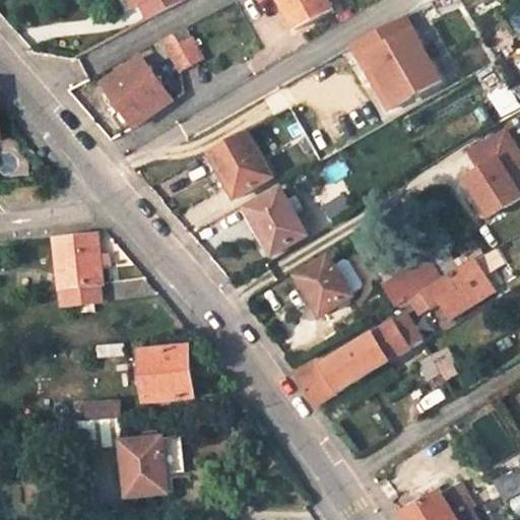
[(137,9),(144,24),(185,1),(184,0),(122,0),(128,13),(137,9)]
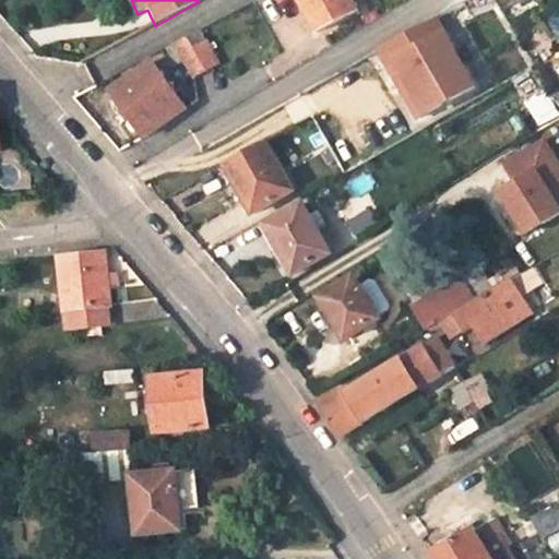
[(345,0),(297,0),(316,32),(353,14),(345,0)]
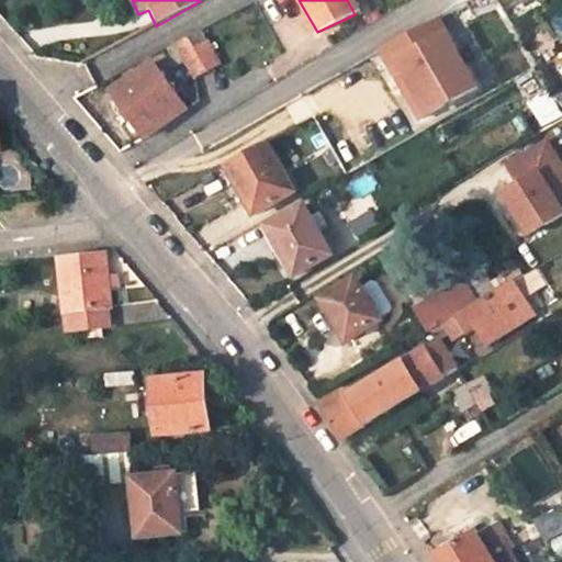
[(441,15),(377,47),(414,123),(479,91),(441,15)]
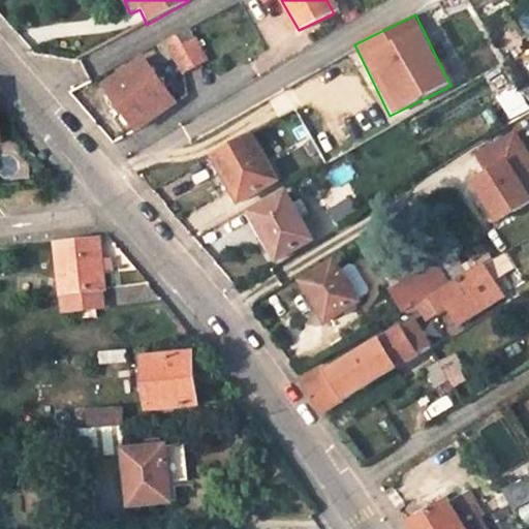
[(179,36),(167,42),(185,73),(207,61),(194,39),(183,44),(179,36)]
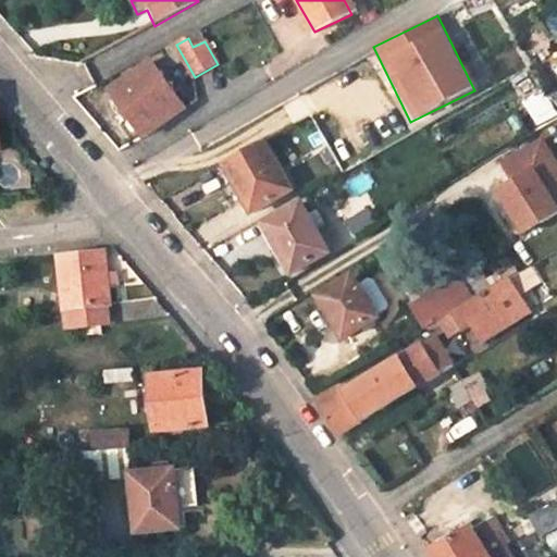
[(145,136),(183,110),(181,107),(152,64),(113,91),(145,136)]
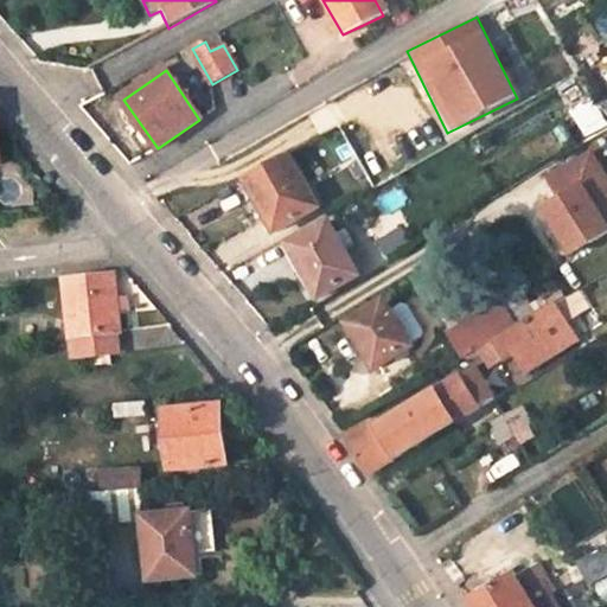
[(592,100),(574,71),(551,83),(569,113),(592,100)]
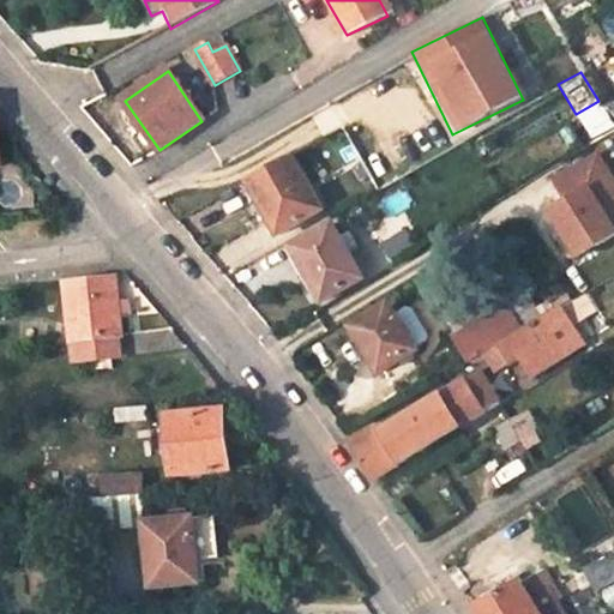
[(599,101),(576,114),(591,138),(613,125),(599,101)]
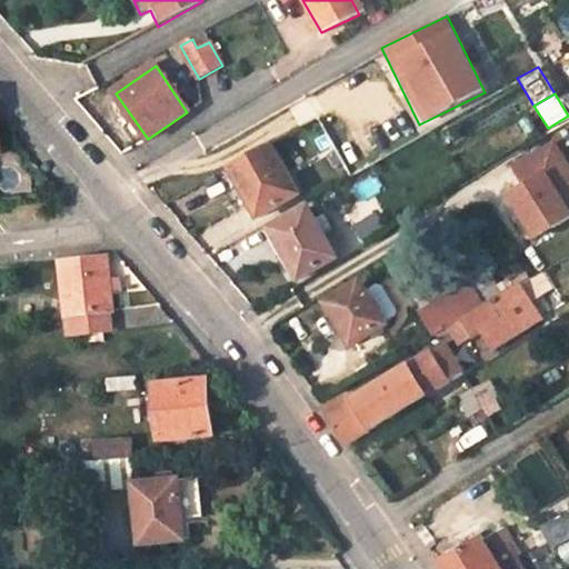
[(311,129),(313,153),(330,151),(328,128),(311,129)]
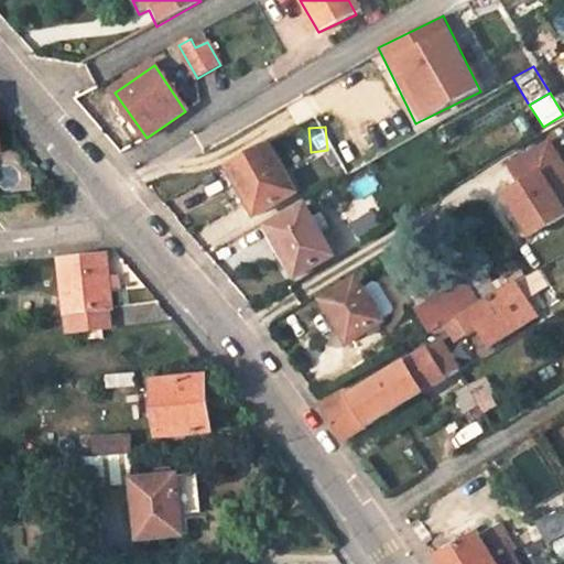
[(563,199),(563,167),(549,142),(512,163),(523,182),(516,186),(524,199),(516,205),(527,223),(541,214),(548,224),(563,214),(563,207),(561,202),(563,199)]
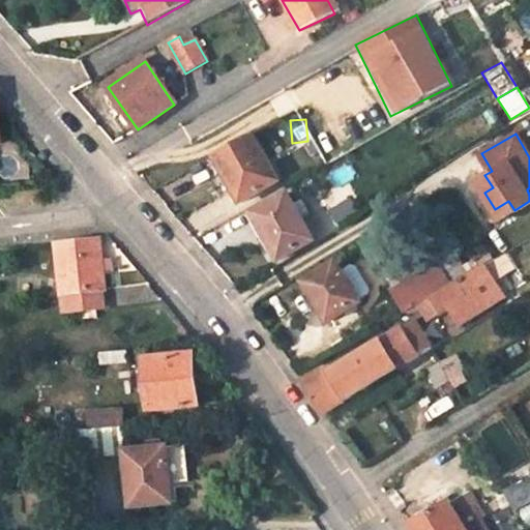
[(245,139),(213,156),(240,203),(271,185),(245,139)]
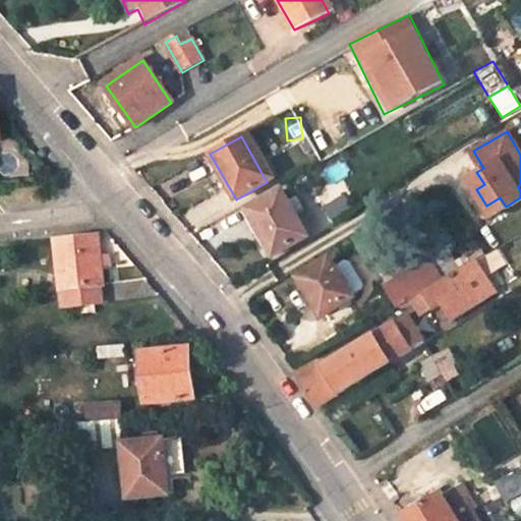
[(476,189),(484,184),(476,172),(469,176),(476,189)]
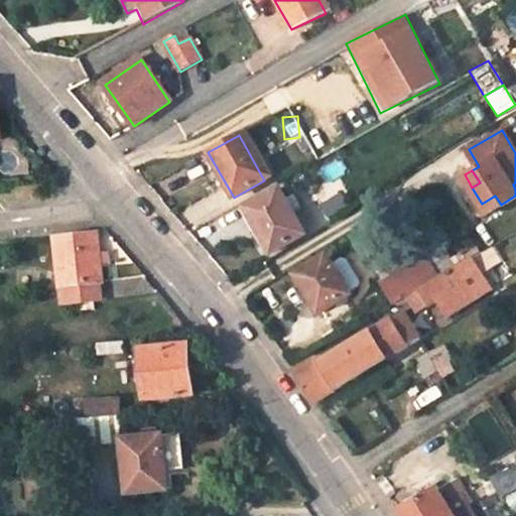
[(272,252),(304,232),(293,215),(302,209),(293,194),(284,199),(279,190),(248,210),(272,252)]
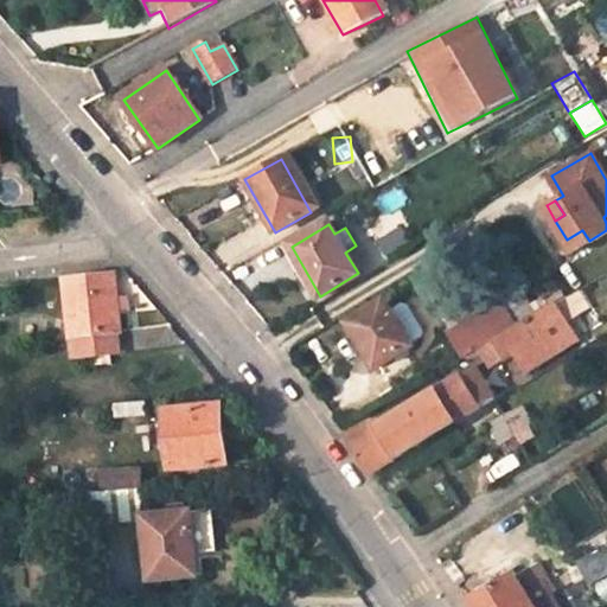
[(403,230),(378,238),(384,255),(409,246),(403,230)]
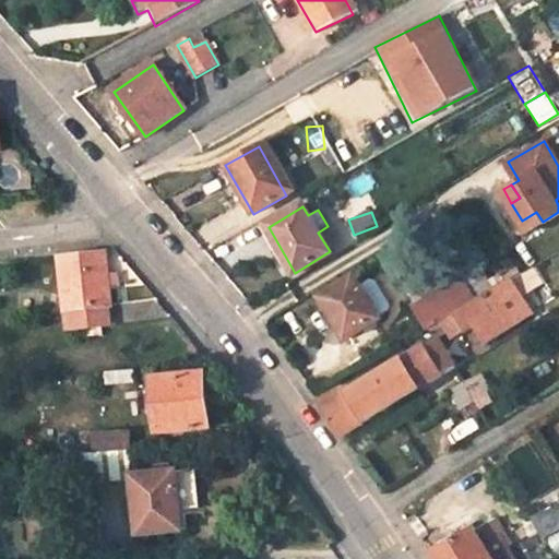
[(527,230),(543,222),(536,212),(522,221),(527,230)]
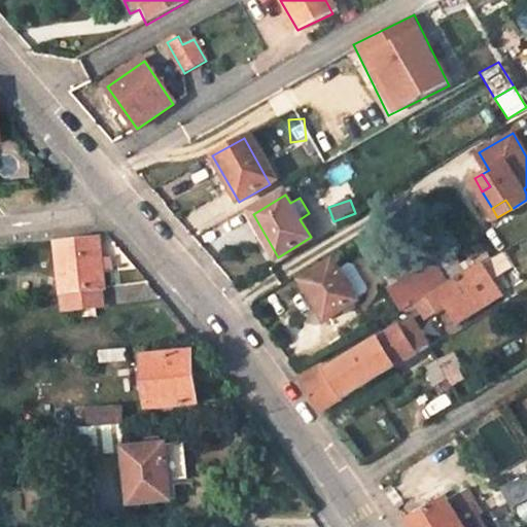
[(55,241),(63,291),(104,287),(96,237),(55,241)]
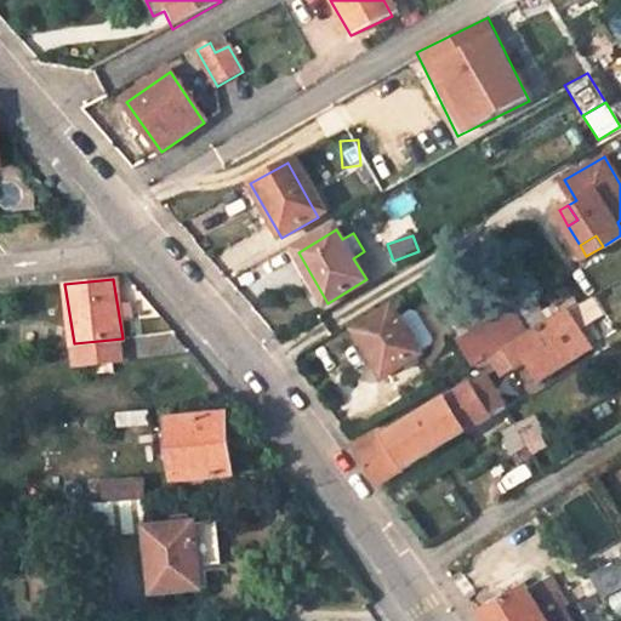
[(542,323),(546,320),(530,298),(459,343),(473,366),(490,355),(542,323)]
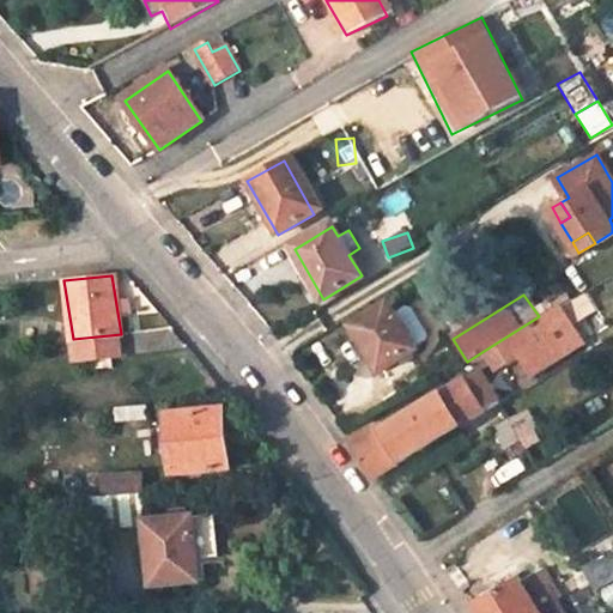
[(414,350),(388,307),(362,323),(365,329),(359,333),(381,370),(414,350)]
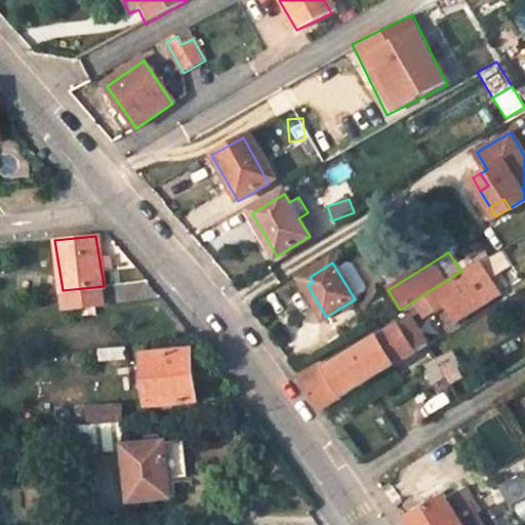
[(469,290),(458,273),(414,300),(425,318),(469,290)]
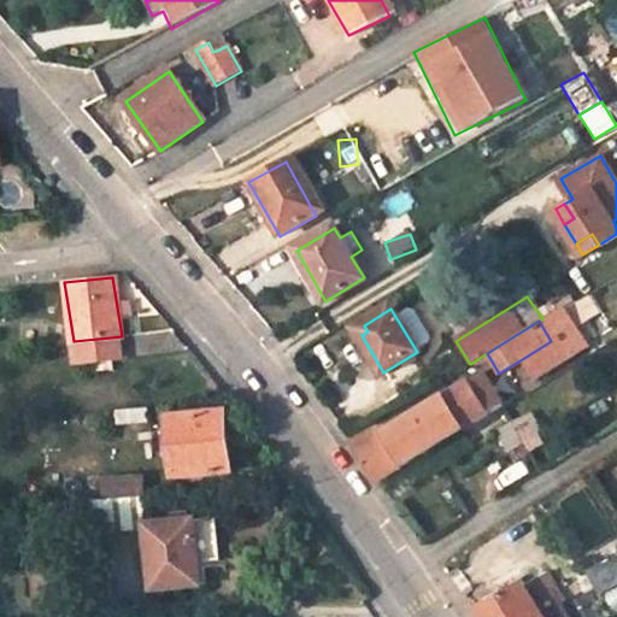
[(445,398),(463,429),(500,406),(482,375),(445,398)]
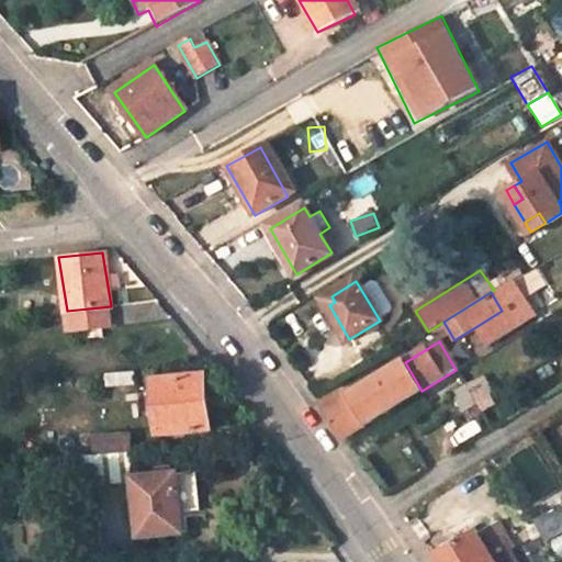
[(422,391),(405,362),(349,396),(366,427),(422,391)]
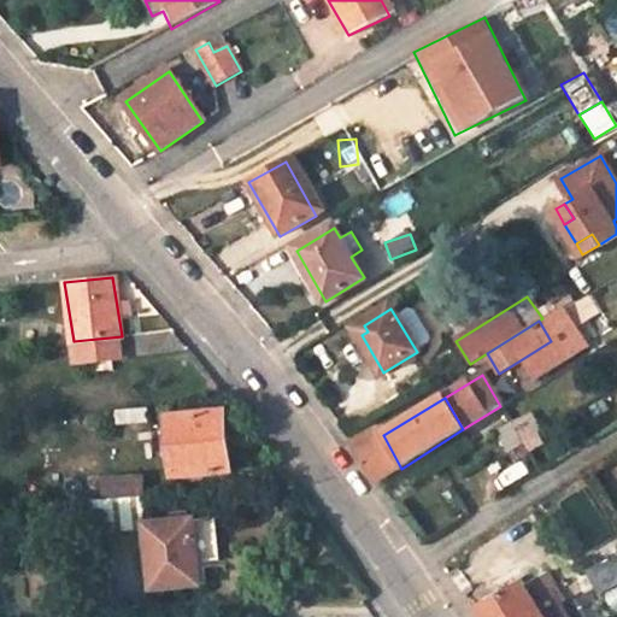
[(117,410),(119,425),(148,422),(146,407),(117,410)]
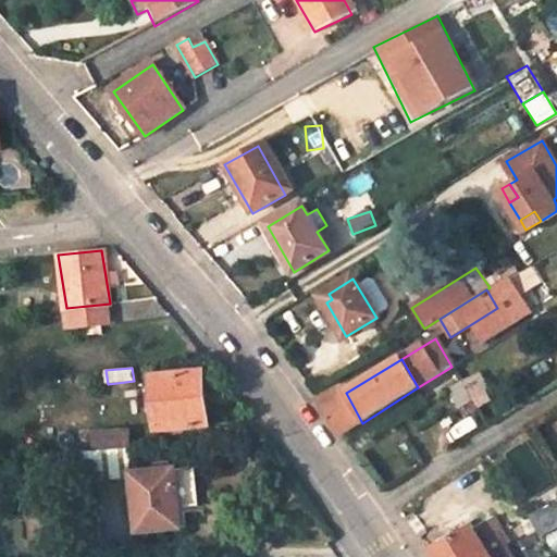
[(152,379),(159,432),(208,426),(201,373),(152,379)]
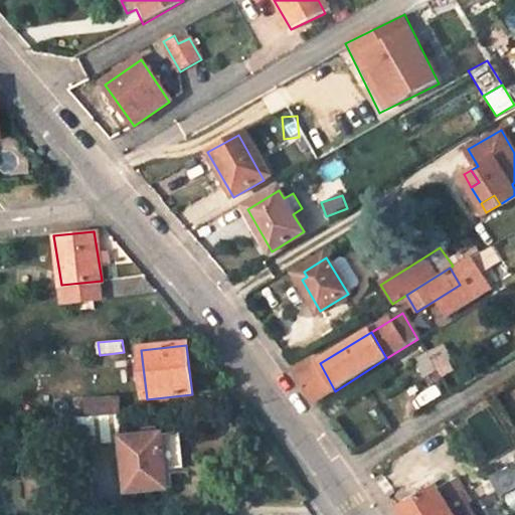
[(424,377),(437,370),(435,368),(426,353),(414,361),(424,377)]
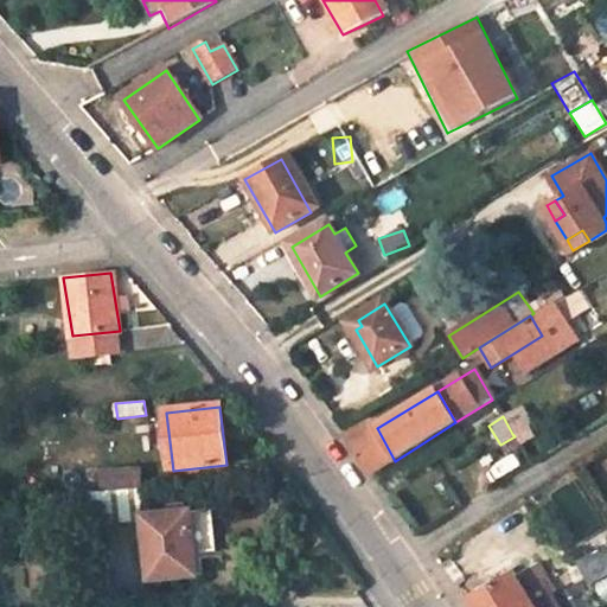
[(371,474),(395,461),(377,428),(375,425),(349,440),(371,474)]
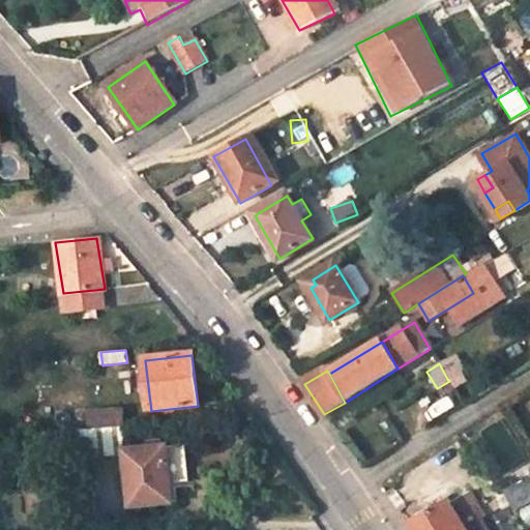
[(447,379),(449,381),(453,388),(463,382),(459,373),(447,379)]
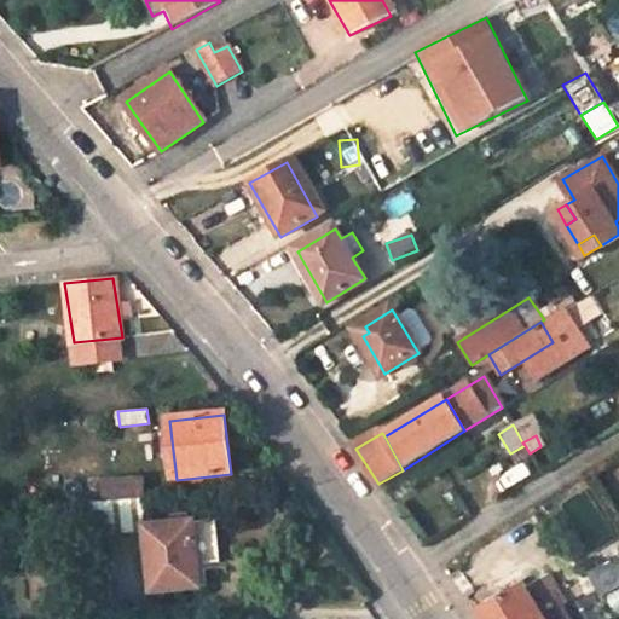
[(100,481),(103,503),(145,499),(143,478),(100,481)]
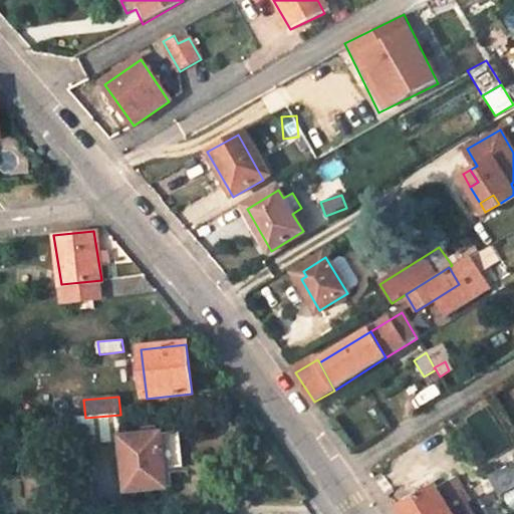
[(121,438),(127,491),(168,487),(166,468),(182,467),(178,434),(162,436),(162,434),(121,438)]
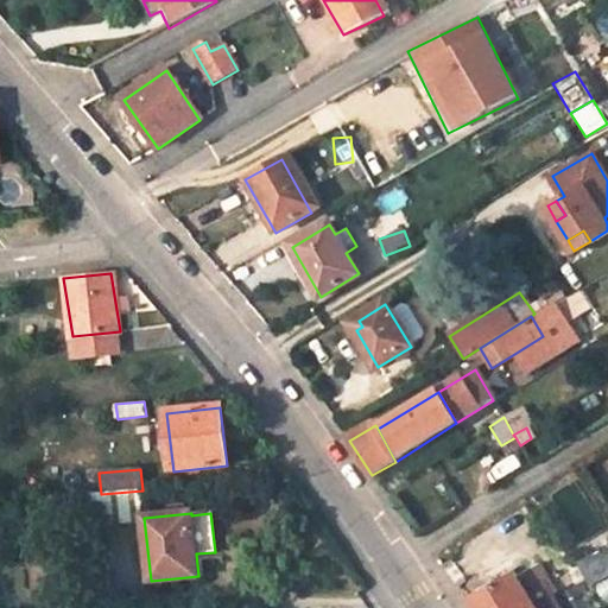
[(607,551),(581,562),(589,584),(607,576),(607,551)]
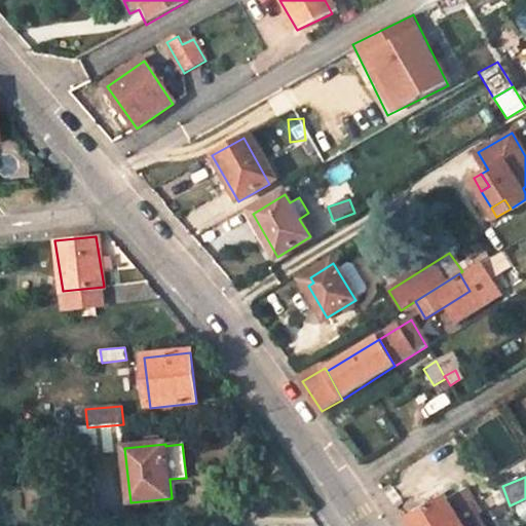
[(407,522),(409,525),(493,525),(471,486),(446,499),(407,522)]
